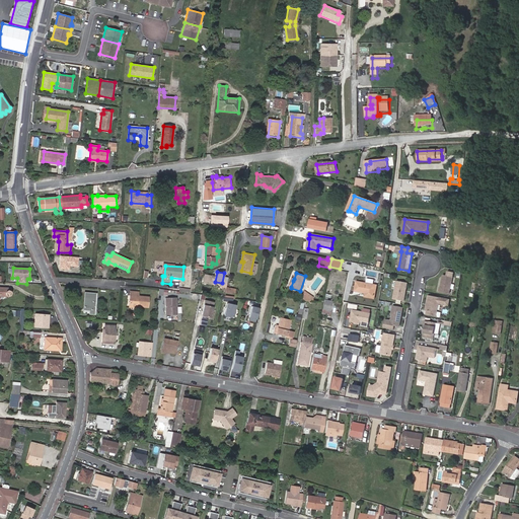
[(453,277),(444,275),(441,288),(440,288),(440,292),(450,294),(453,277)]
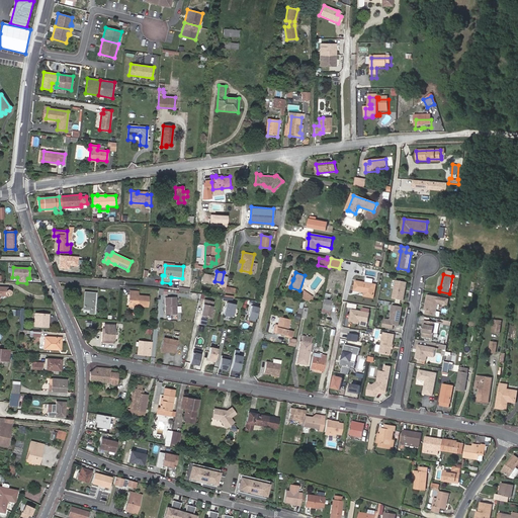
[(397,280),(394,298),(404,300),(407,282),(397,280)]
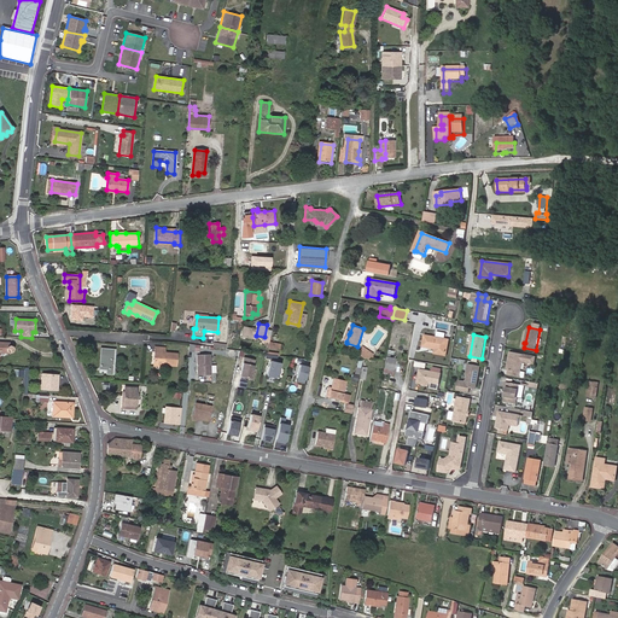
[(447,356),(449,340),(425,336),(423,348),(436,349),(435,354),(447,356)]
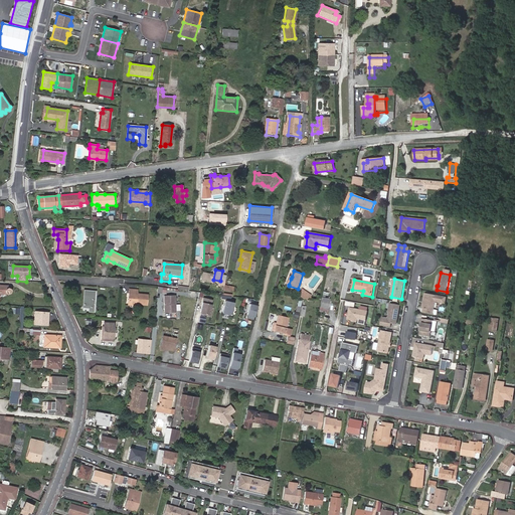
[(0,290),(5,291),(5,292),(5,293),(6,294),(7,294),(8,294),(10,293),(10,292),(10,291),(10,290),(9,289),(7,289),(8,286),(0,285),(0,290)]
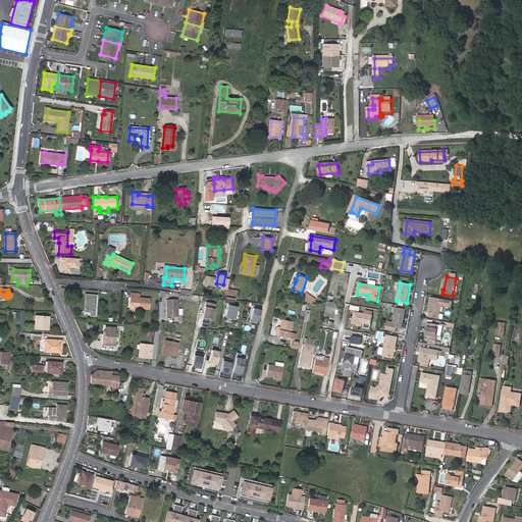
[(180,293),(159,291),(159,295),(201,301),(202,296),(191,295),(183,294),(180,293)]
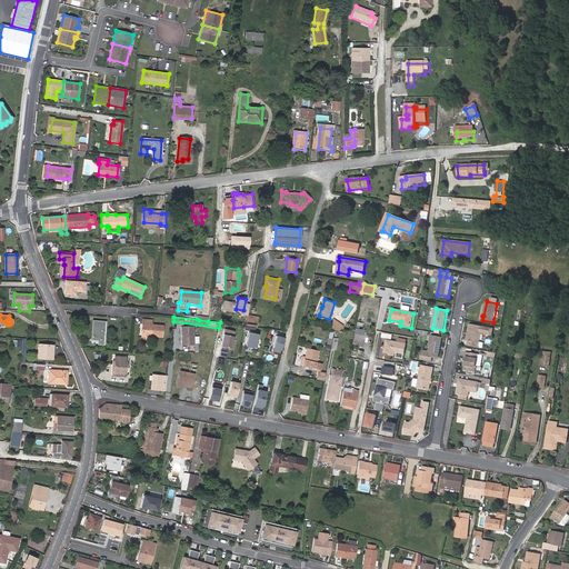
[(142,335),(151,336),(162,336),(163,326),(152,325),(152,320),(143,319),(142,335)]
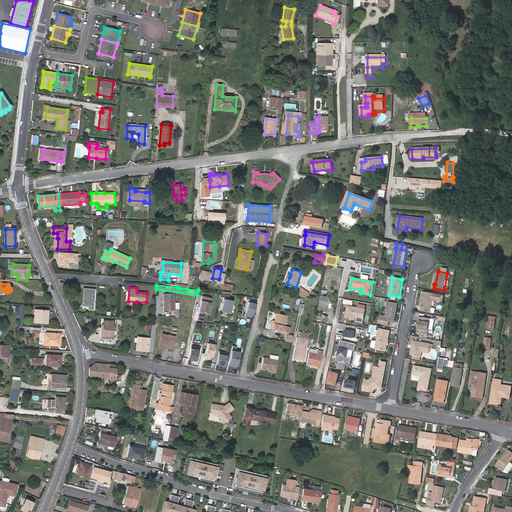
[(89,309),(94,309),(95,289),(84,289),(83,305),(89,306),(89,309)]
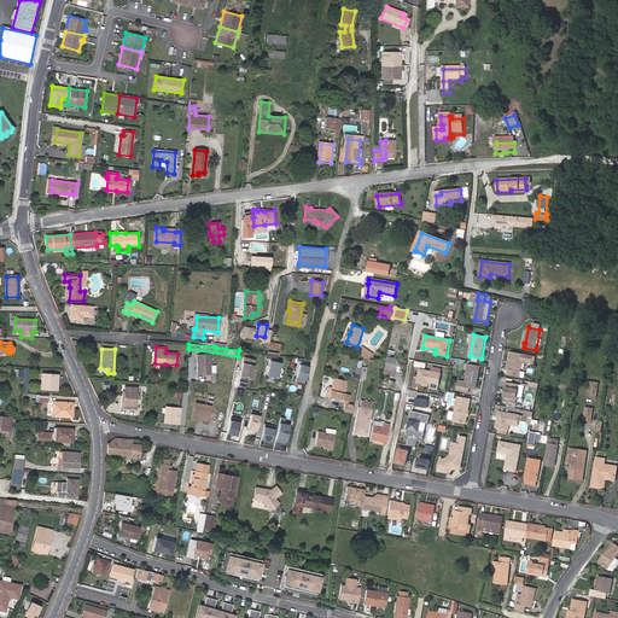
[(524,354),(511,351),(507,371),(509,371),(508,374),(520,377),(523,360),(524,354)]
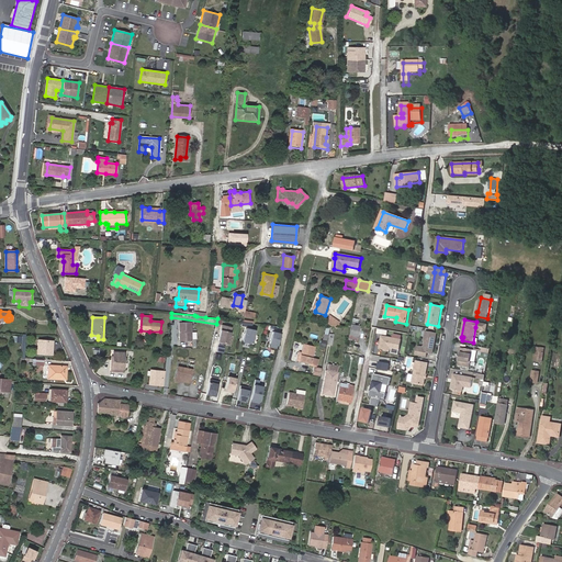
[(191,322),(180,323),(180,340),(192,340),(191,322)]
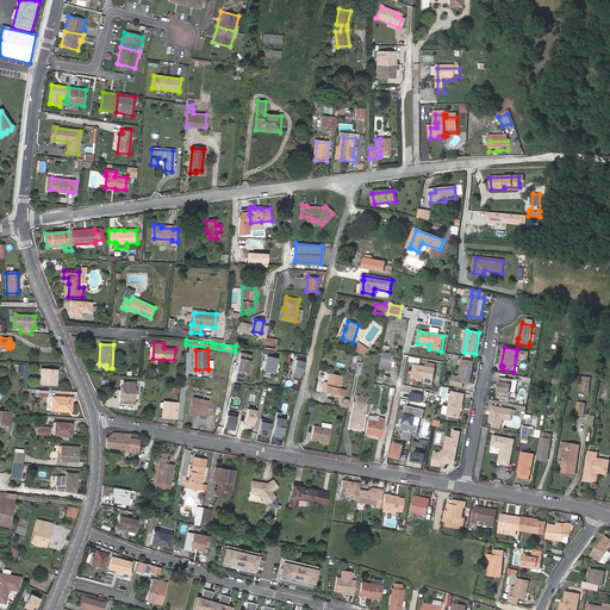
[(380,363),(388,365),(390,354),(381,353),(380,363)]
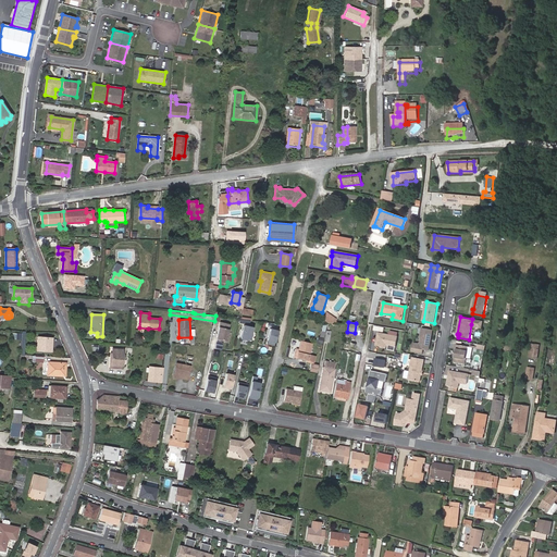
[(276,346),(280,330),(271,327),(268,344),(276,346)]
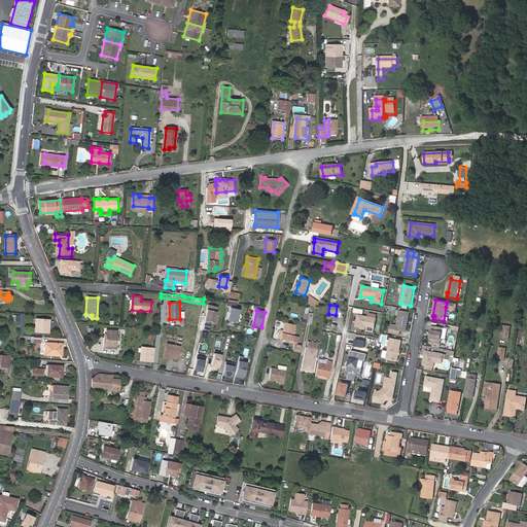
[(410,312),(399,310),(396,329),(406,331),(410,312)]
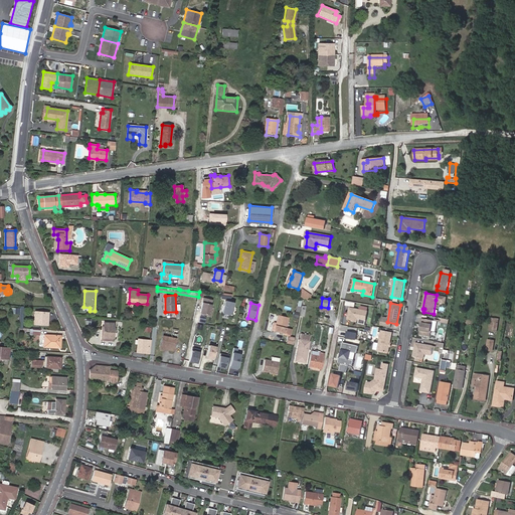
[(213,309),(204,308),(202,316),(214,318),(215,310),(213,309)]
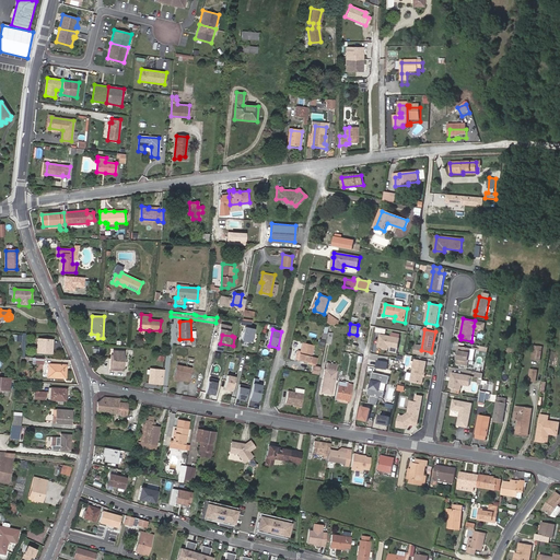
[(381,335),(378,348),(388,350),(389,348),(389,346),(392,346),(392,348),(398,349),(400,339),(381,335)]
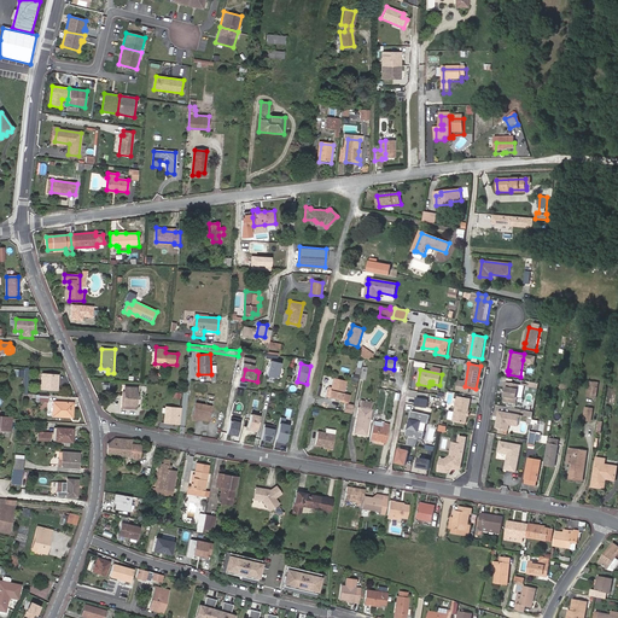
[(40,374),(39,389),(57,390),(58,375),(40,374)]
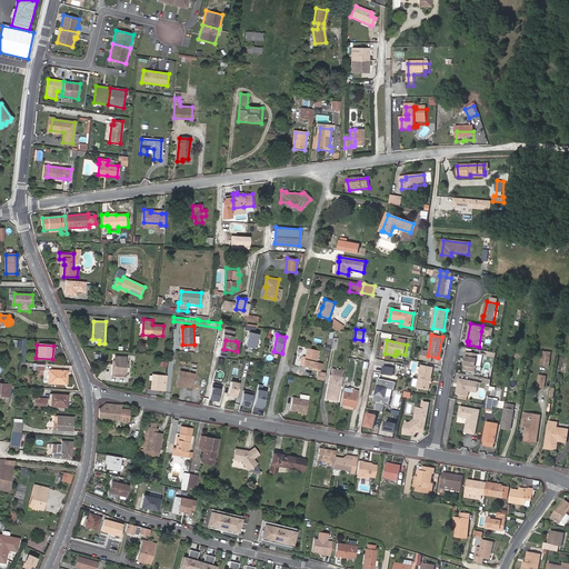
[(308,348),(306,357),(303,366),(320,370),(321,365),(316,362),(318,351),(308,348)]
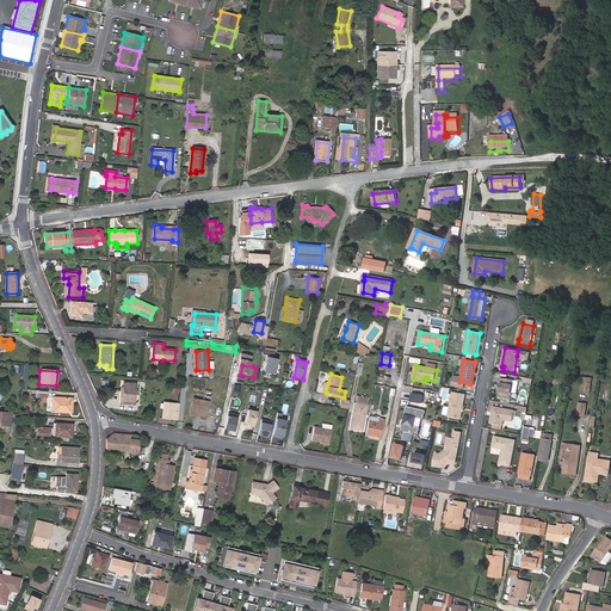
[(514,380),(501,377),(500,383),(501,383),(500,392),(499,397),(511,400),(512,392),(514,380)]
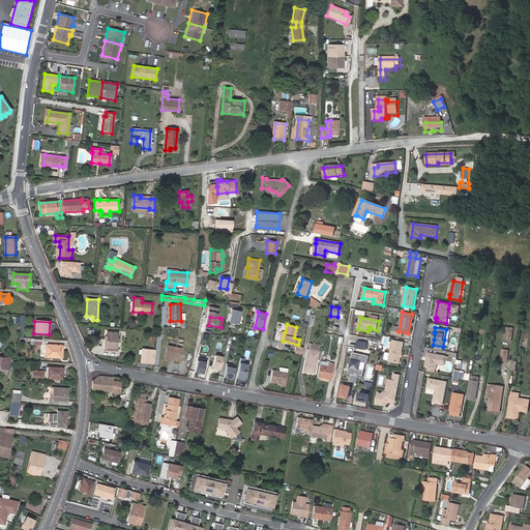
[(512,329),(505,328),(504,340),(511,341),(512,329)]
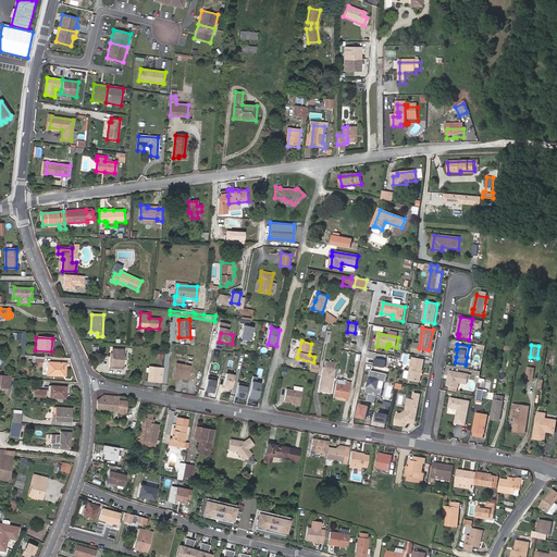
[(112,358),(110,358),(110,368),(122,369),(124,349),(112,349),(112,353),(112,358)]
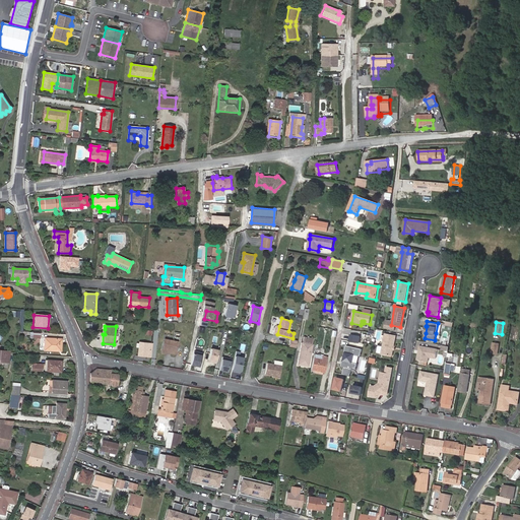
[(396,335),(386,333),(382,354),(393,356),(396,335)]
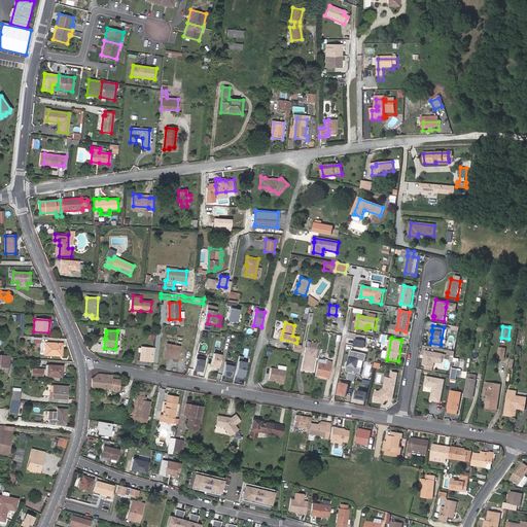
[(317,344),(308,342),(303,370),(312,371),(317,344)]
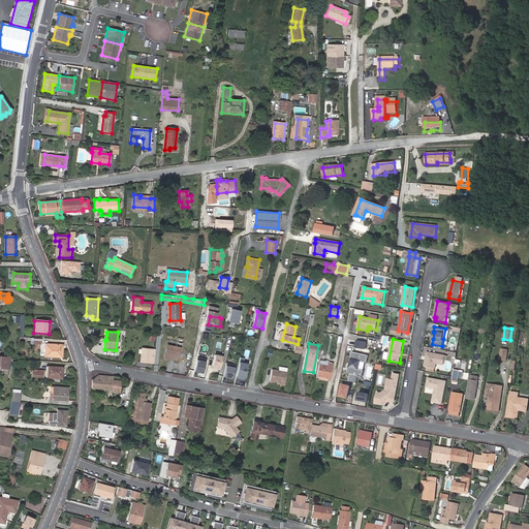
[(353,366),(367,369),(369,354),(361,352),(362,348),(367,348),(368,345),(358,343),(353,366)]
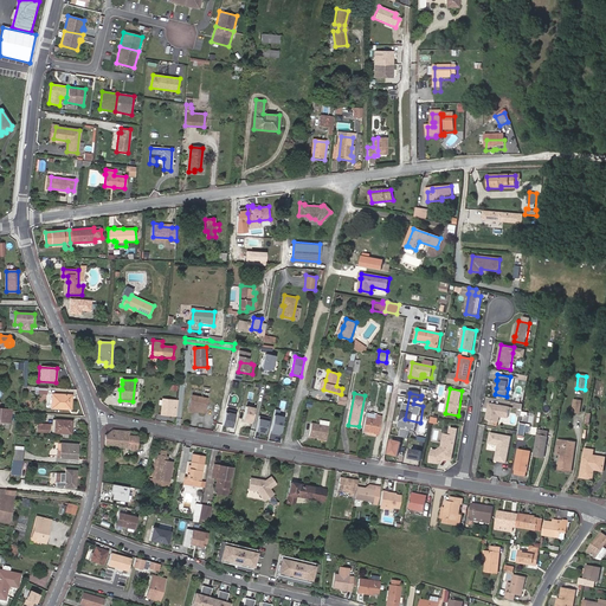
[(70,401),(70,395),(52,394),(52,407),(71,408),(71,401),(70,401)]
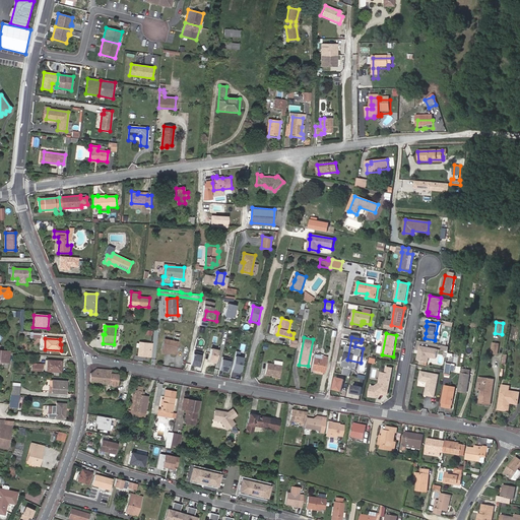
[(179,342),(164,339),(161,352),(167,353),(167,352),(168,348),(177,350),(179,342)]
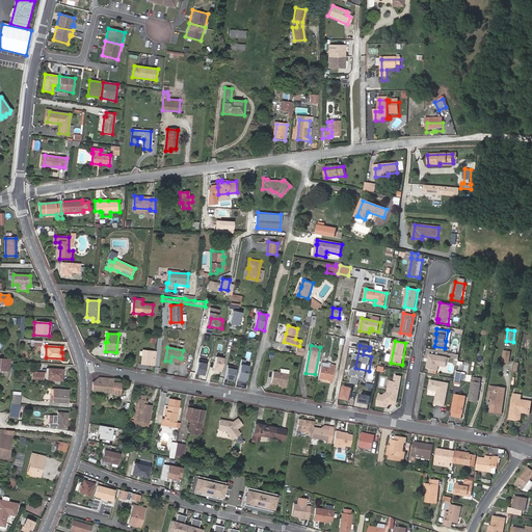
[(141,363),(155,365),(156,351),(143,350),(142,352),(141,363)]
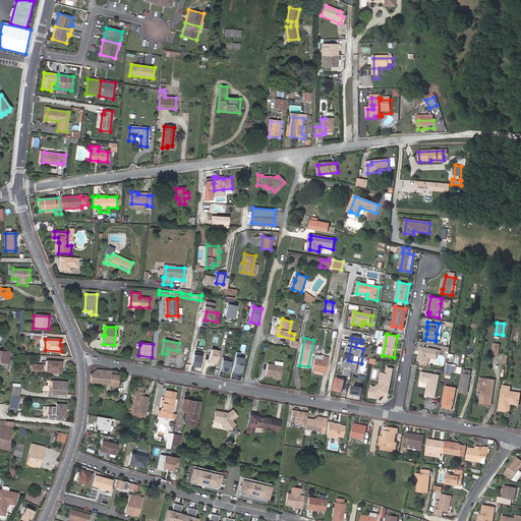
[(439,350),(421,347),(418,361),(428,362),(429,358),(437,359),(439,350)]
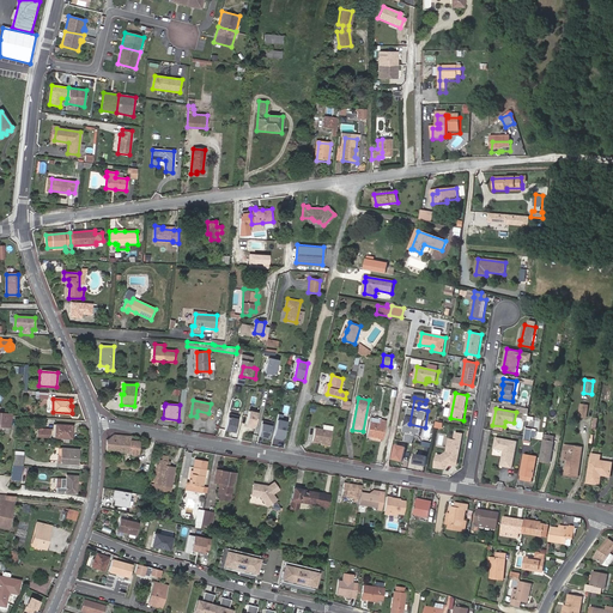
[(560,411),(551,408),(548,419),(558,422),(560,411)]
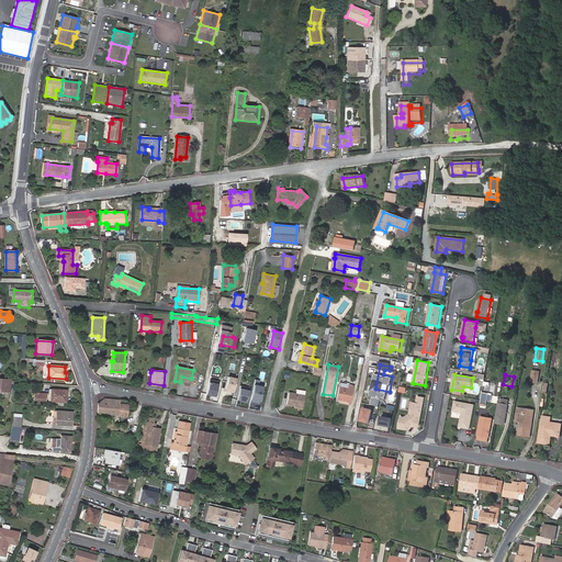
[(225,390),(233,392),(236,379),(228,377),(225,390)]
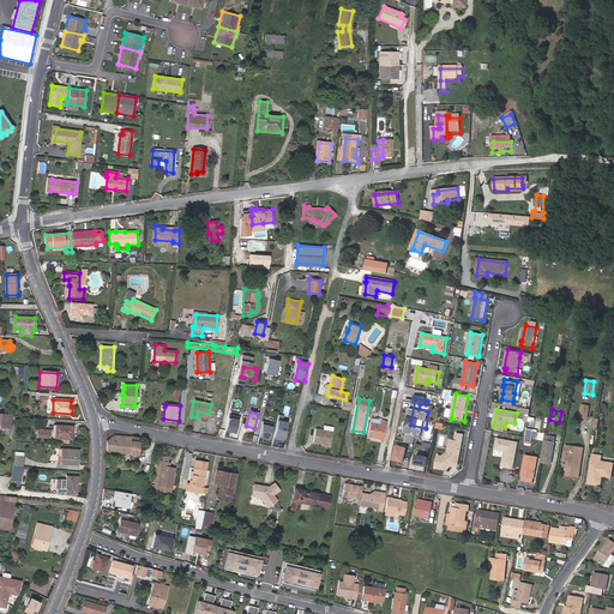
[(0,426),(5,427),(5,426),(10,426),(11,415),(0,414),(0,426)]
